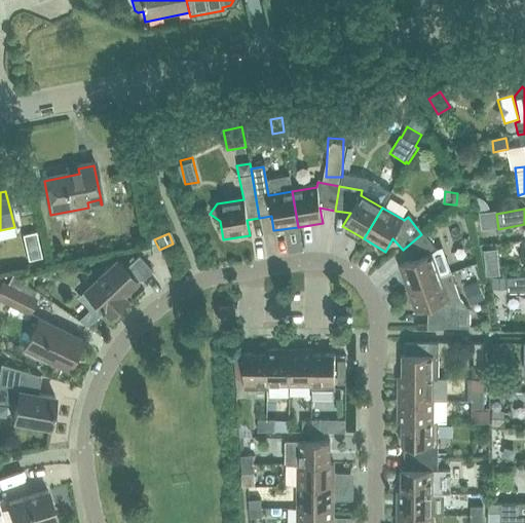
[(421,234),(403,250),(412,262),(398,267),(406,291),(450,274),(442,250),(437,252),(421,234)]
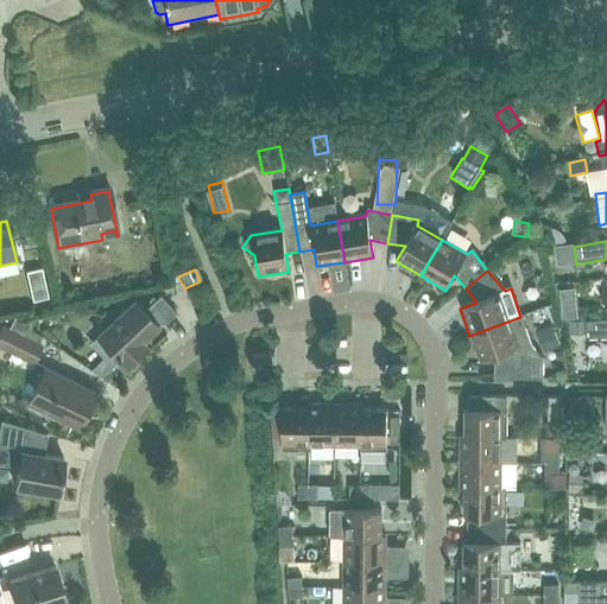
[(26,275),(30,294),(32,304),(46,300),(42,272),(26,275)]
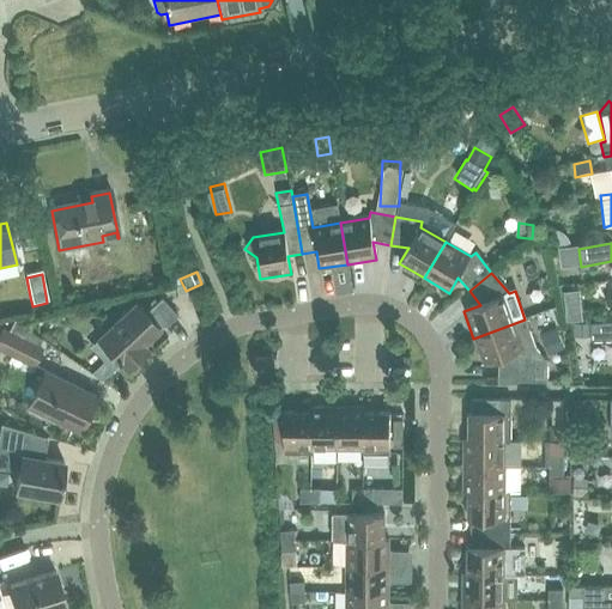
[(117,322),(96,342),(103,349),(119,366),(120,366),(125,371),(140,358),(145,353),(140,347),(158,330),(162,327),(163,329),(176,317),(161,299),(144,316),(134,306),(117,322)]
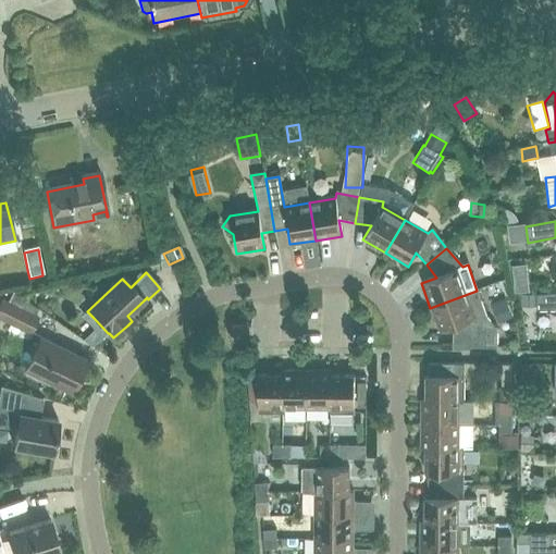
[(527,281),(514,283),(515,296),(528,294),(527,281)]
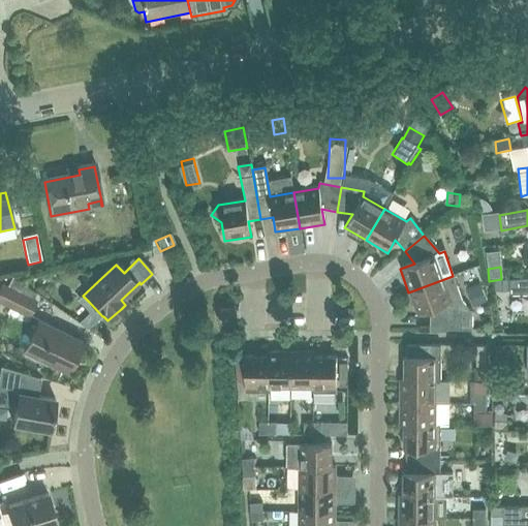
[(461,301),(453,276),(408,292),(416,315),(429,311),(429,331),(471,331),(471,313),(461,301)]
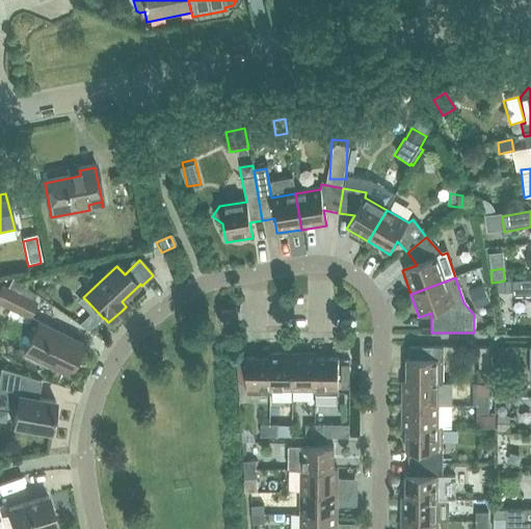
[(35,305),(32,303),(35,297),(10,281),(6,290),(1,288),(0,290),(0,306),(27,319),(35,305)]
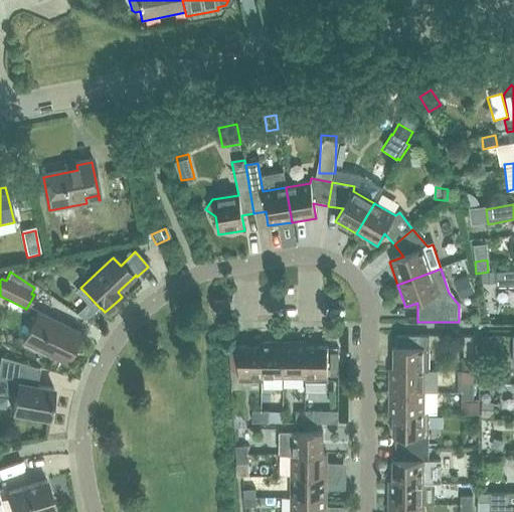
[(513,272),(495,274),(495,285),(495,289),(513,288),(513,272)]
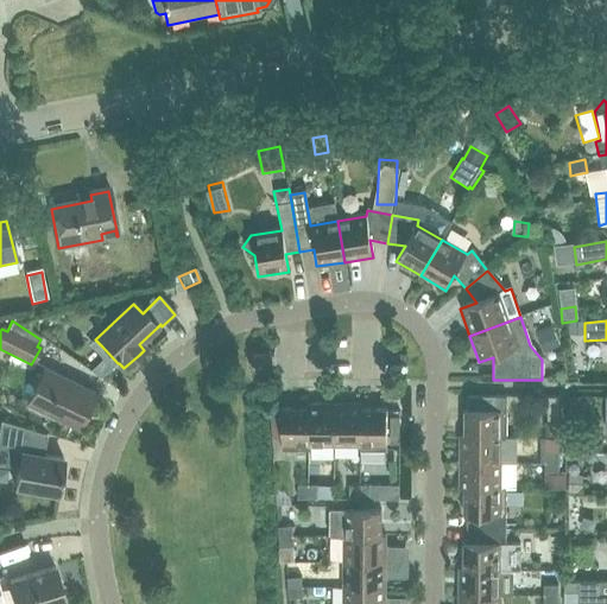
[(569,323),(569,336),(581,336),(585,336),(585,323),(581,323),(569,323)]
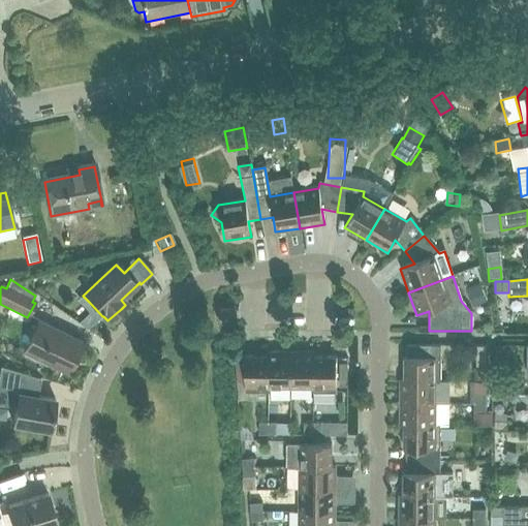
[(472,308),(486,303),(478,284),(465,290),(472,308)]
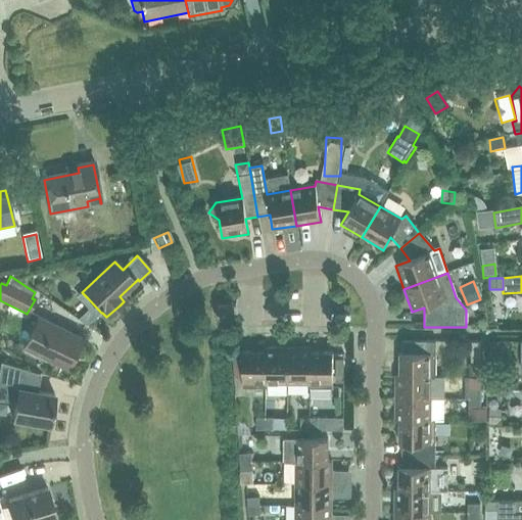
[(37,319),(22,348),(65,370),(80,340),(37,319)]
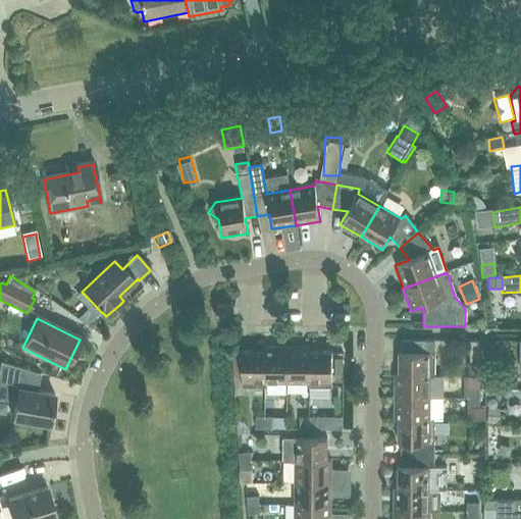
[(430,378),(434,378),(434,342),(425,342),(401,342),(401,354),(399,354),(399,375),(399,376),(430,377),(430,378)]
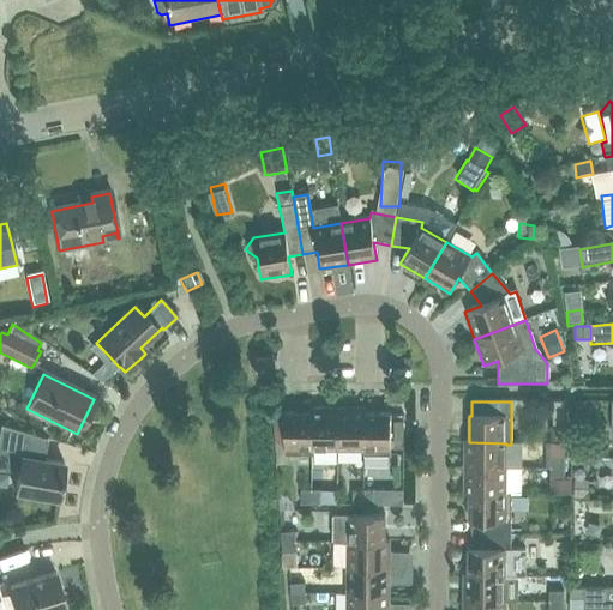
[(571,416),(584,416),(584,403),(571,403),(571,416)]
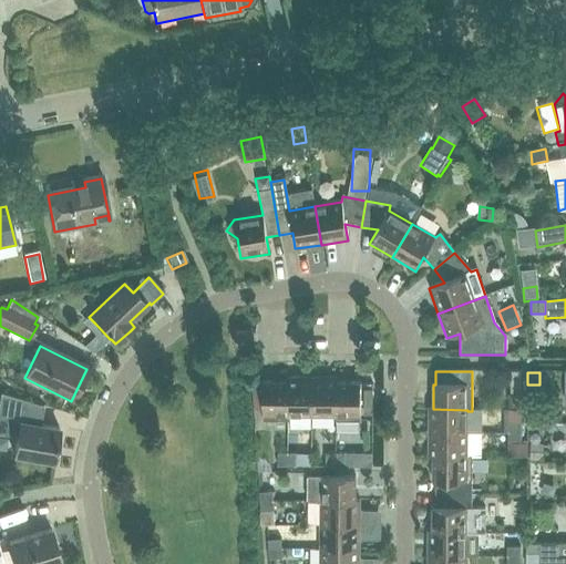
[(287,422),(287,379),(286,379),(286,383),(263,383),(263,406),(263,422),(287,422)]
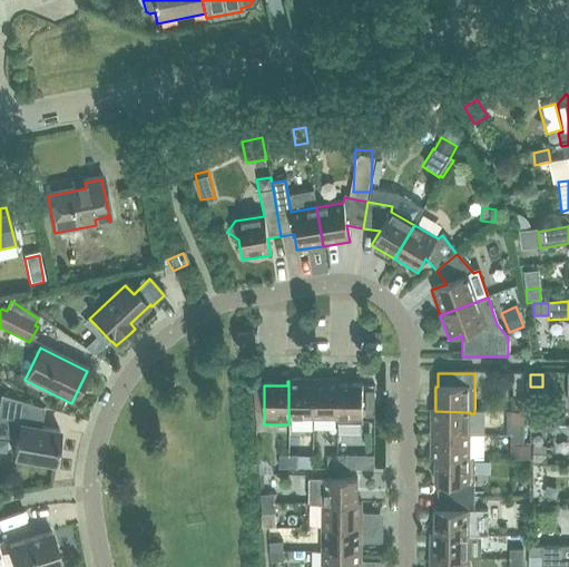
[(313,420),(313,381),(288,381),(288,424),(290,424),(290,420),(313,420)]
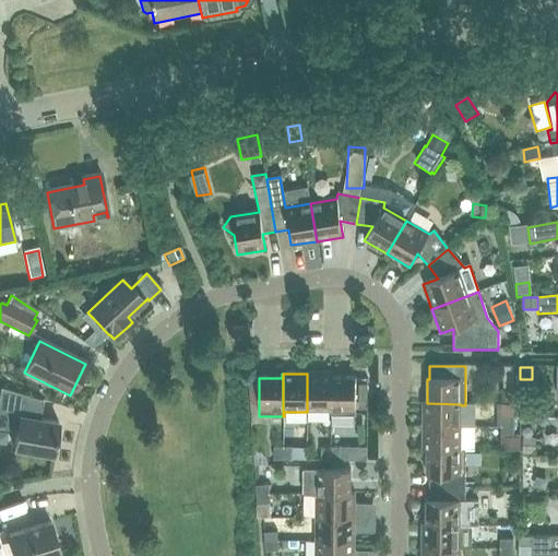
[(331,374),(307,374),(307,412),(329,413),(329,417),(330,416),(331,374)]
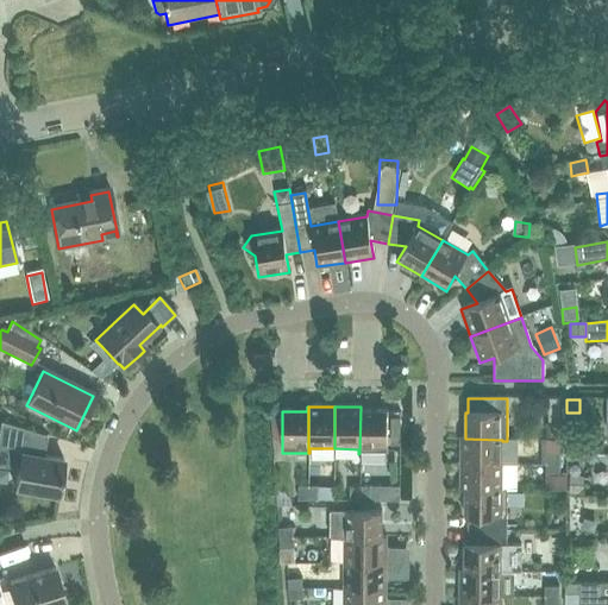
[(362,407),(361,407),(359,453),(387,454),(387,411),(362,411),(362,407)]
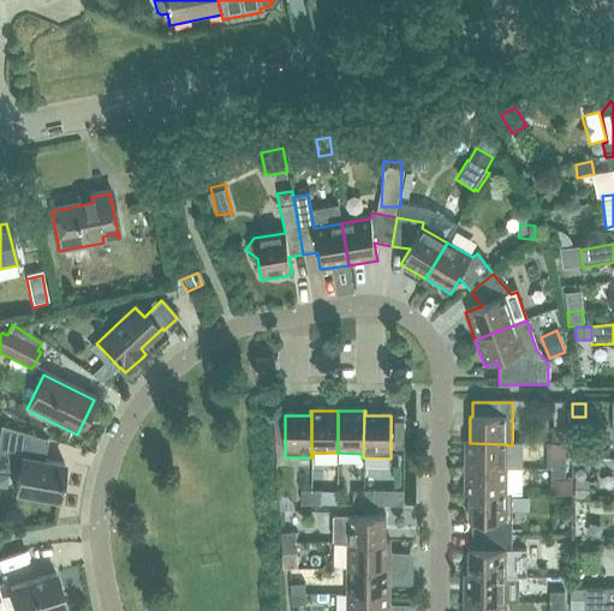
[(15,495),(57,502),(63,466),(34,461),(39,439),(0,427),(0,472),(17,475),(15,495)]
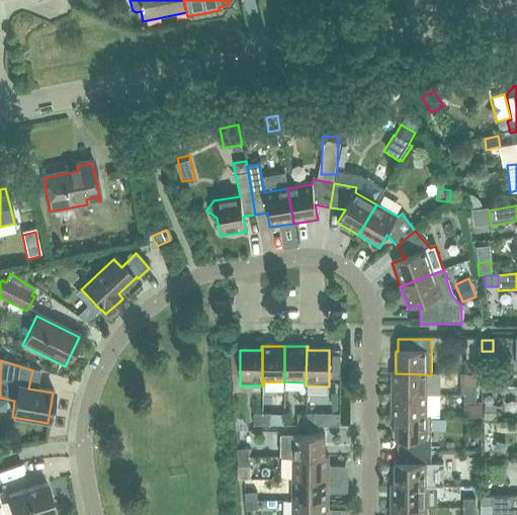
[(463,374),(476,374),(476,363),(463,363),(463,374)]
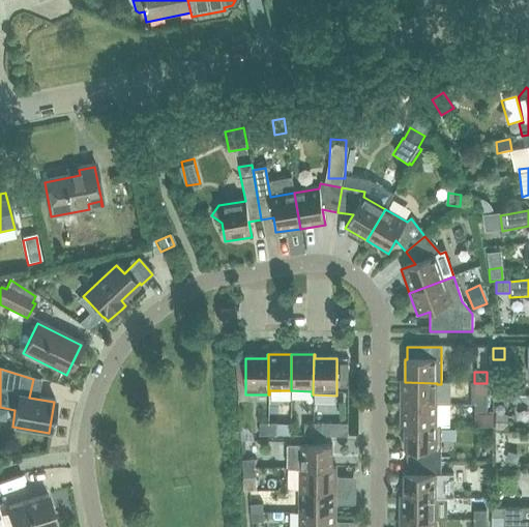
[(405,382),(405,381),(401,381),(400,405),(449,405),(449,384),(441,384),(437,384),(437,383),(405,382)]
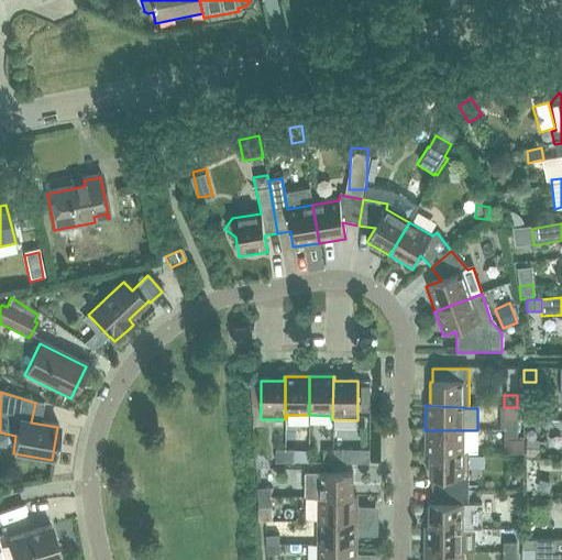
[(504,425),(504,431),(517,431),(517,421),(504,421),(504,425)]
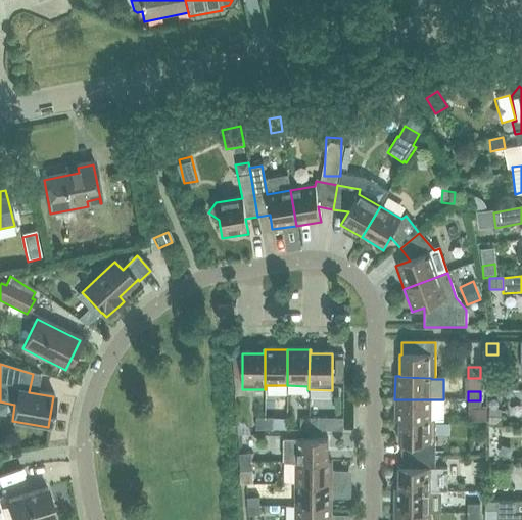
[(443,422),(443,399),(394,399),(394,423),(398,423),(398,422),(443,422)]
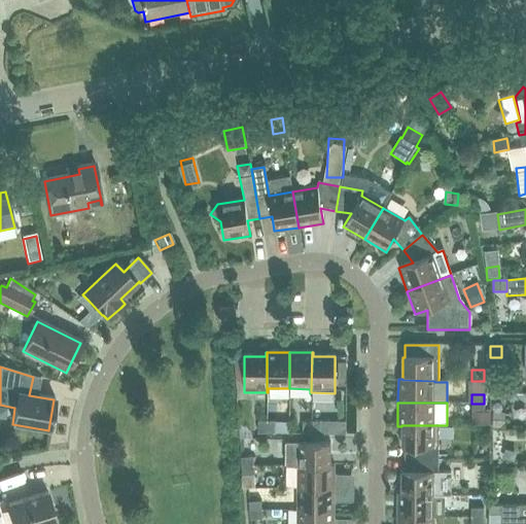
[(484,404),(471,404),(471,413),(484,413),(484,404)]
